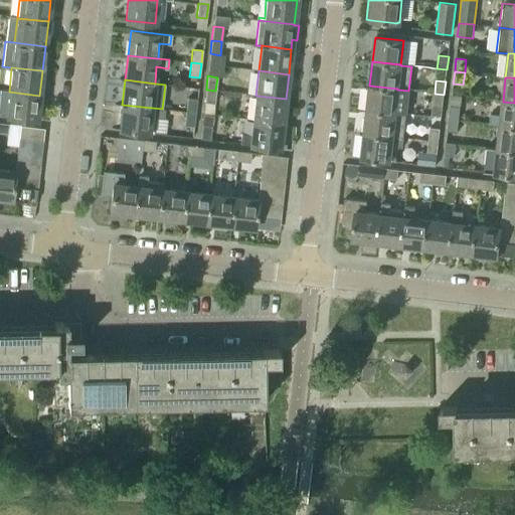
[(405,115),(408,91),(397,90),(397,89),(369,86),(367,110),(394,113),(405,115)]
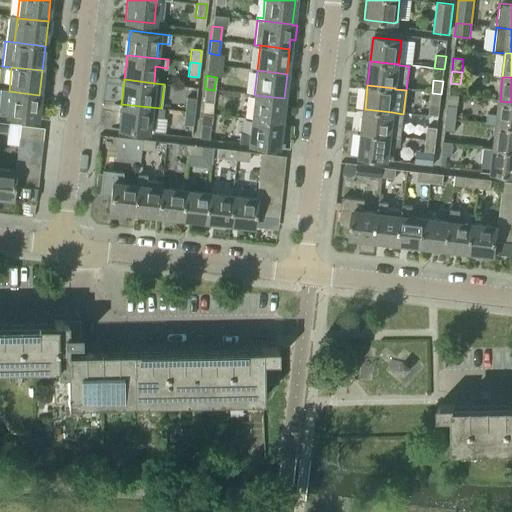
[(213,103),(214,90),(205,89),(203,102),(213,103)]
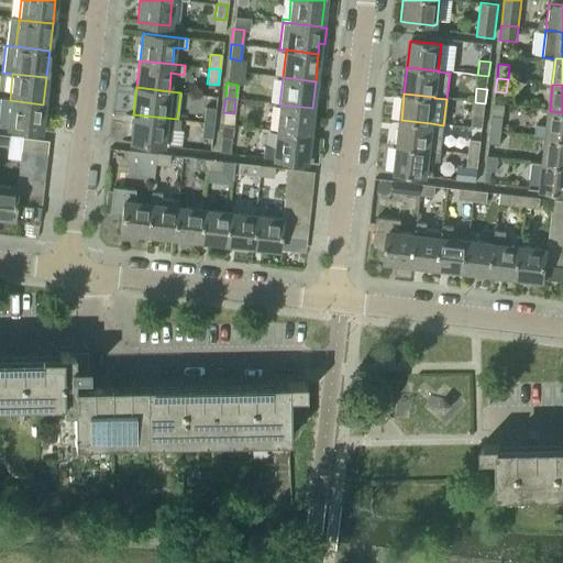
[(10,100),(7,128),(40,132),(43,105),(10,100)]
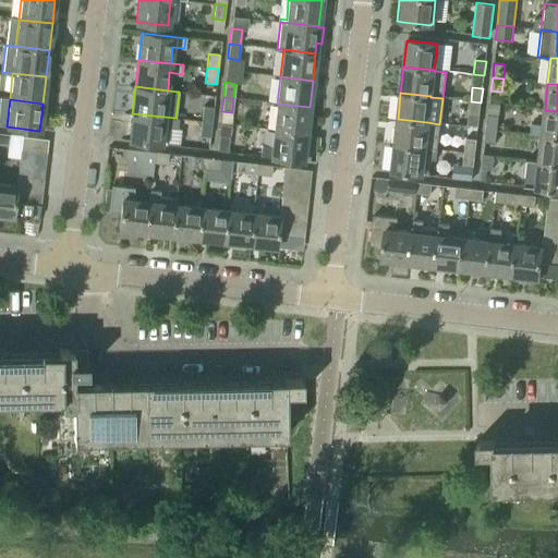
[(480,116),(481,102),(471,101),(469,114),(480,116)]
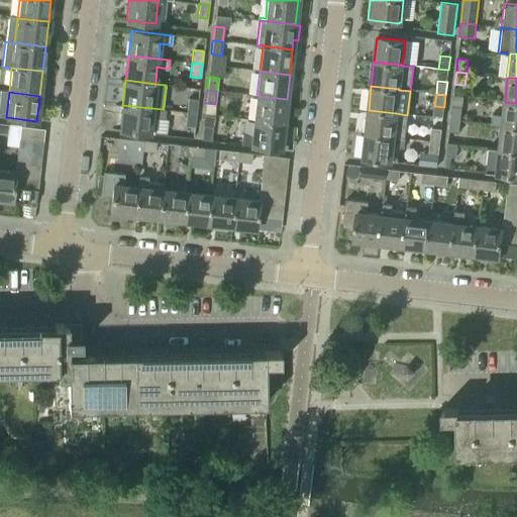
[(284,124),(287,99),(256,96),(253,121),(284,124)]
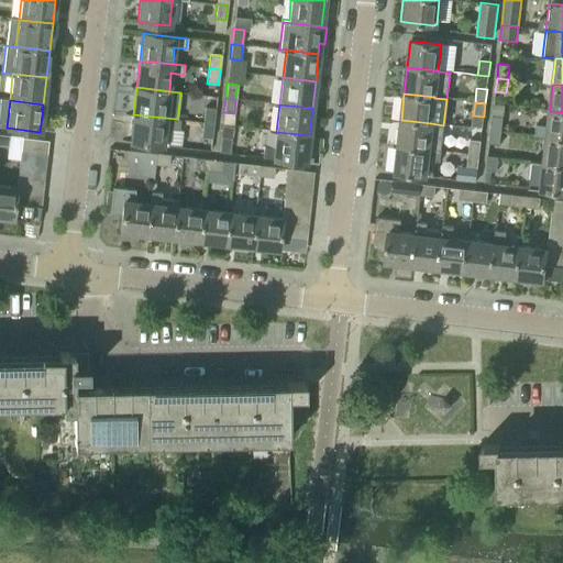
[(202,122),(213,123),(216,109),(205,107),(202,122)]
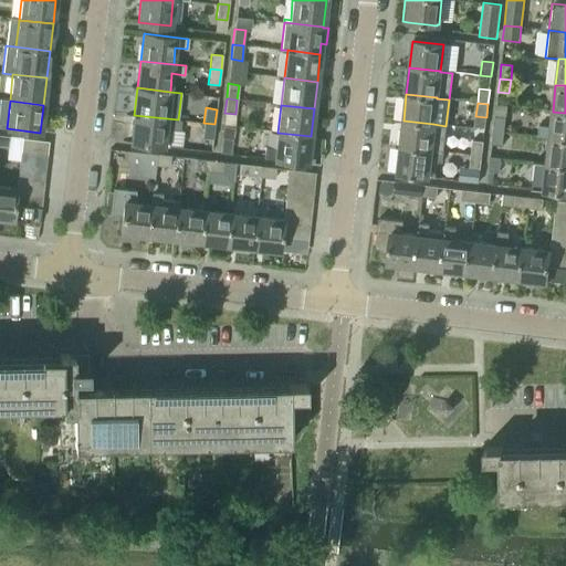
[(540,126),(537,136),(549,137),(549,138),(565,139),(565,113),(553,112),(551,127),(540,126)]
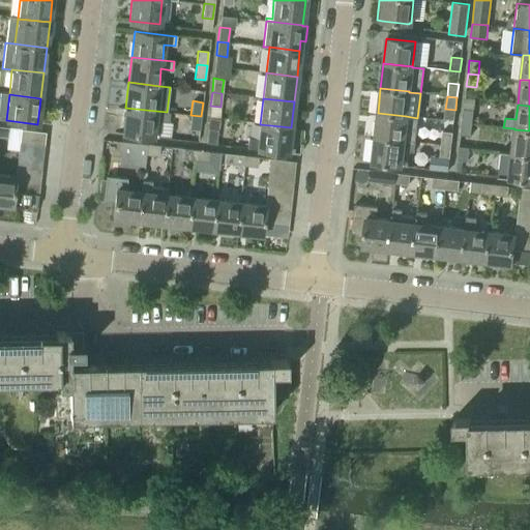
[(167,112),(156,111),(125,108),(122,134),(159,138),(162,121),(170,122),(171,112),(167,112)]
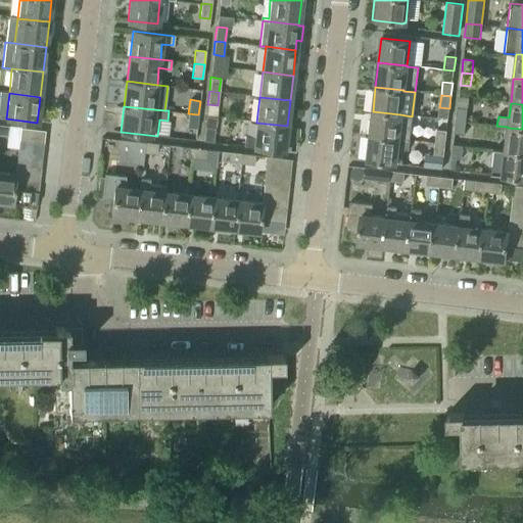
[(456,122),(466,123),(467,108),(458,107),(456,122)]
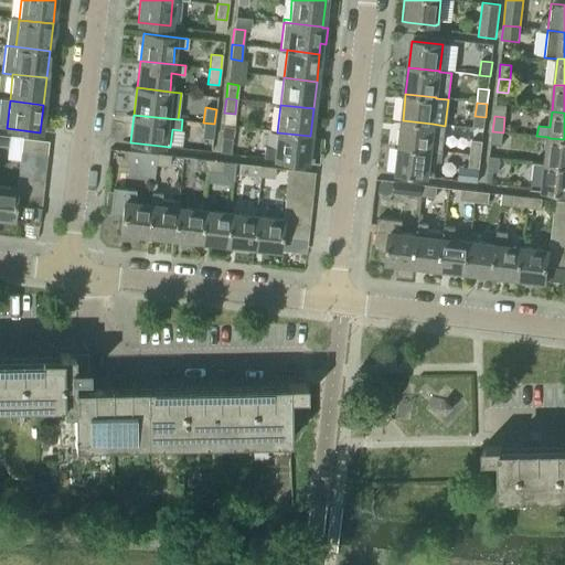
[(443,151),(445,126),(433,124),(403,120),(400,147),(443,151)]
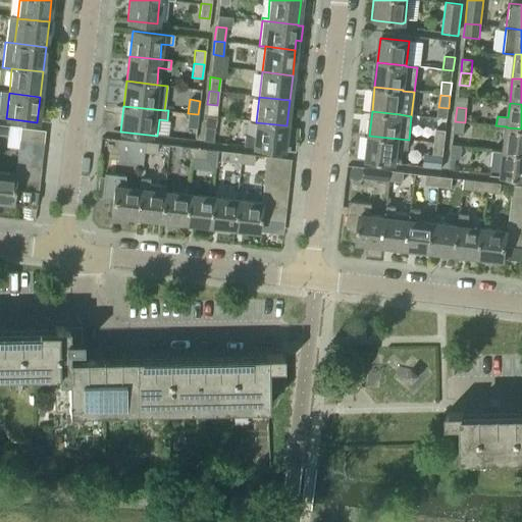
[(197,128),(198,114),(188,113),(187,126),(197,128)]
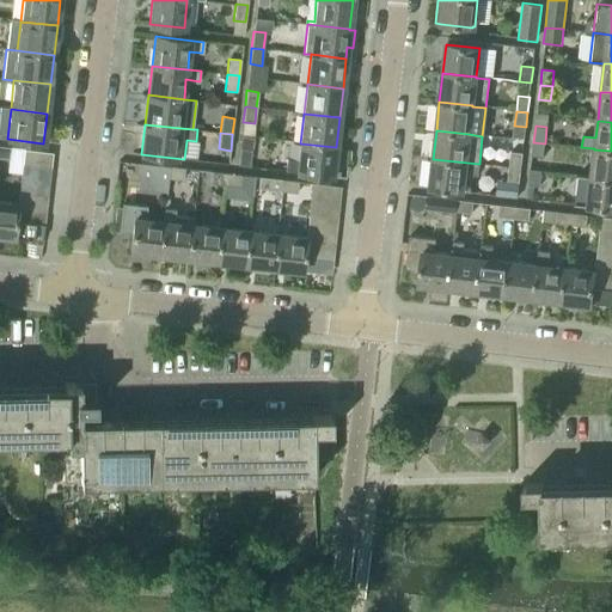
[(543,158),(545,144),(533,142),(532,157),(543,158)]
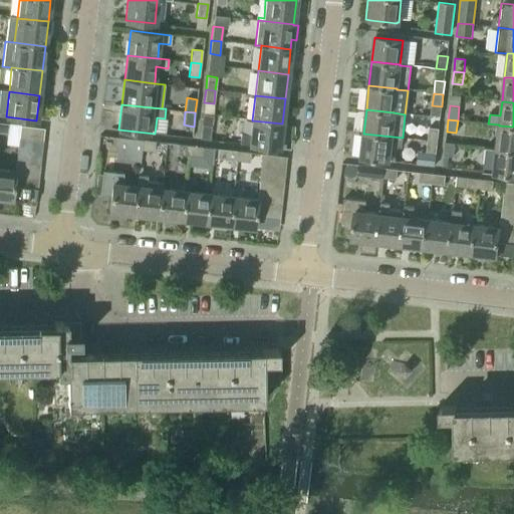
[(239,144),(249,145),(279,149),(282,123),(252,120),(250,135),(241,134),(239,144)]
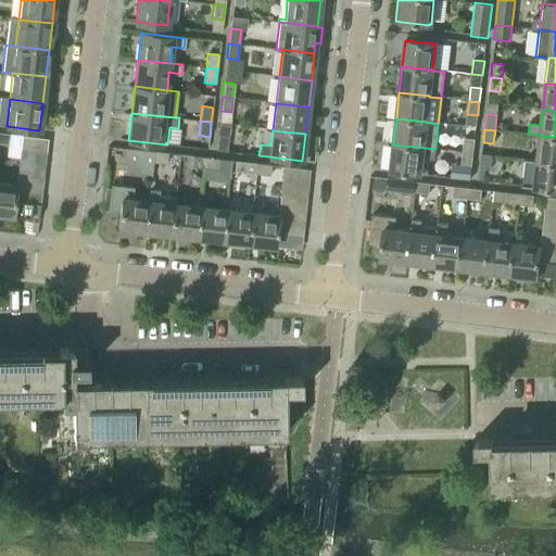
[(0,133),(0,143),(9,144),(10,135),(0,133)]
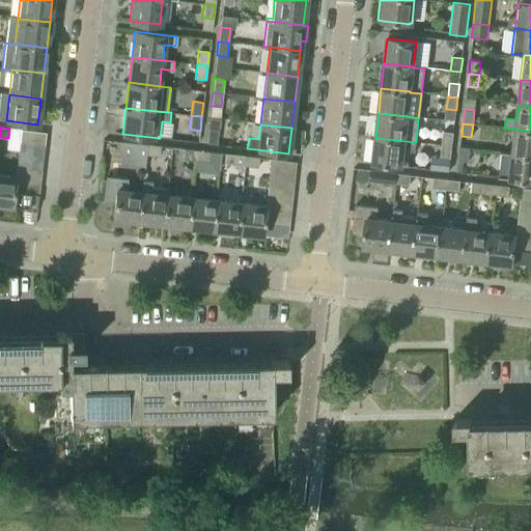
[(217,144),(219,130),(208,129),(206,143),(217,144)]
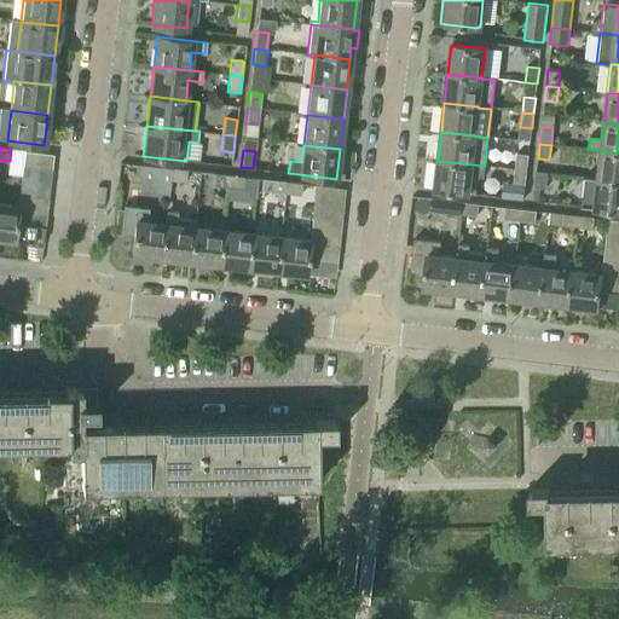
[(23,166),(51,169),(53,155),(24,151),(23,166)]
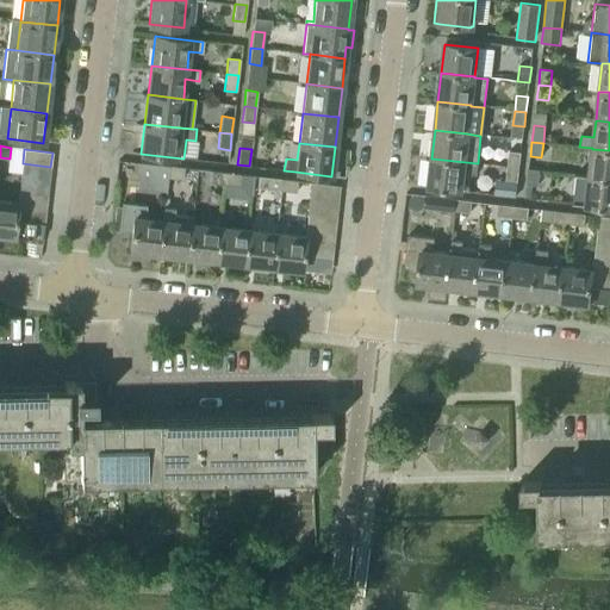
[(589,176),(589,178),(609,179),(609,150),(592,149),(589,176)]
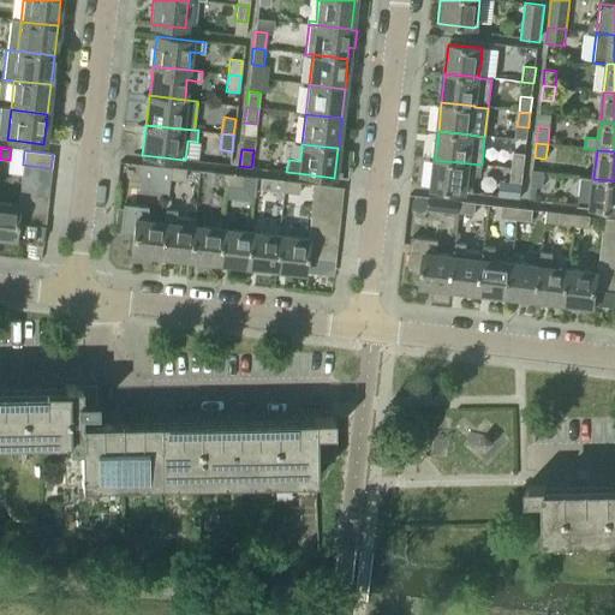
[(512,168),(523,169),(525,154),(513,153),(512,168)]
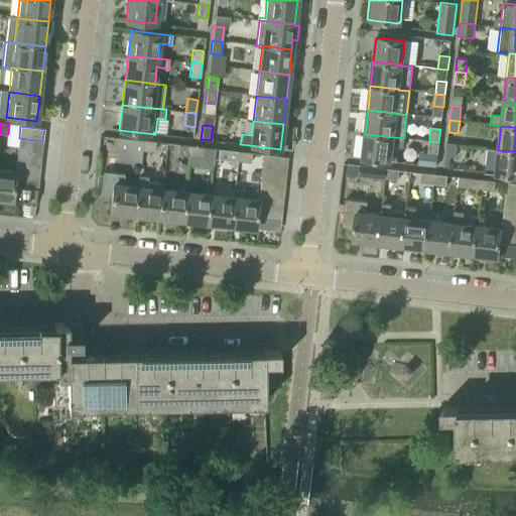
[(403,147),(404,138),(365,134),(363,158),(396,162),(398,148),(398,147),(403,147)]
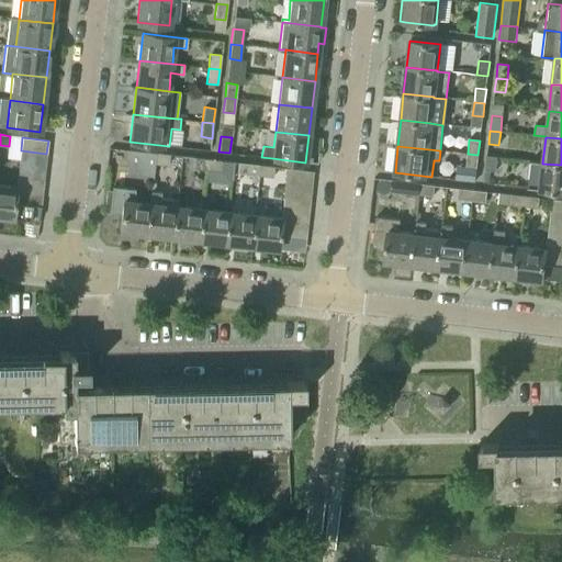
[(45,167),(46,154),(21,150),(19,164),(45,167)]
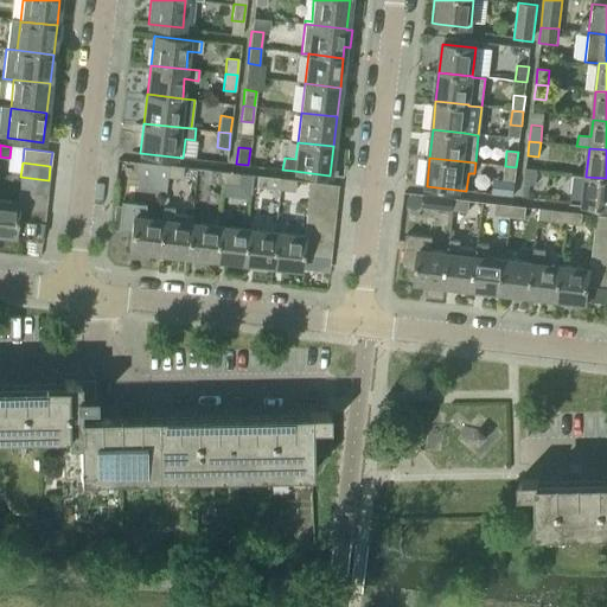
[(166,177),(167,165),(139,163),(136,187),(163,190),(164,177),(166,177)]
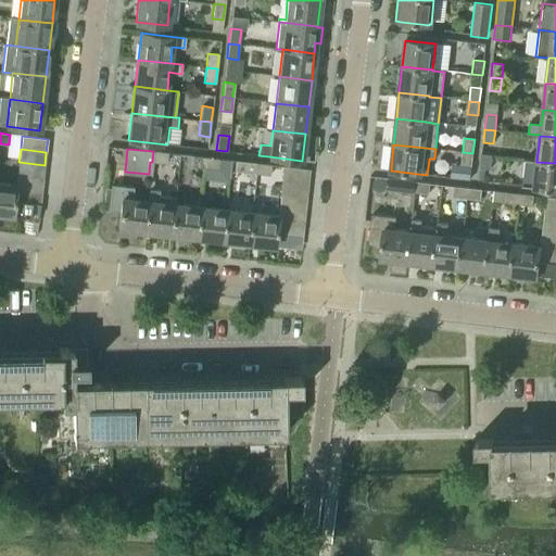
[(153,151),(152,162),(166,163),(167,153),(153,151)]
